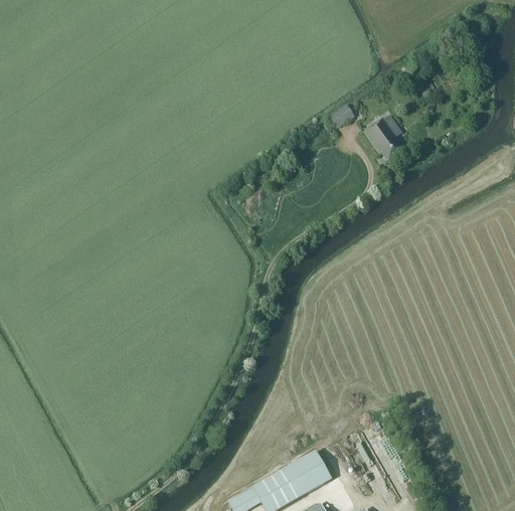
[(431,94),(427,89),(421,93),(424,98),(431,94)]
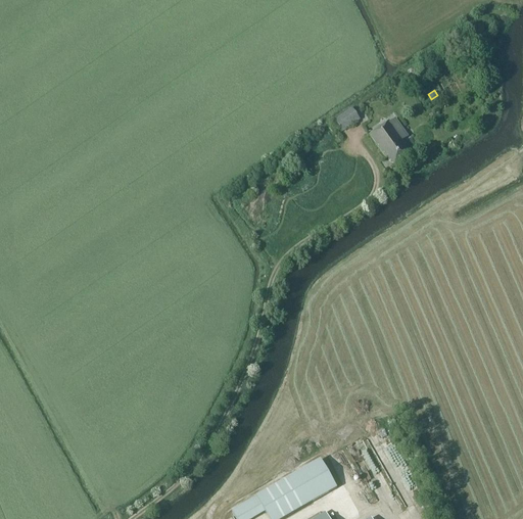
[(351,108),(336,120),(343,129),(359,118),(351,108)]
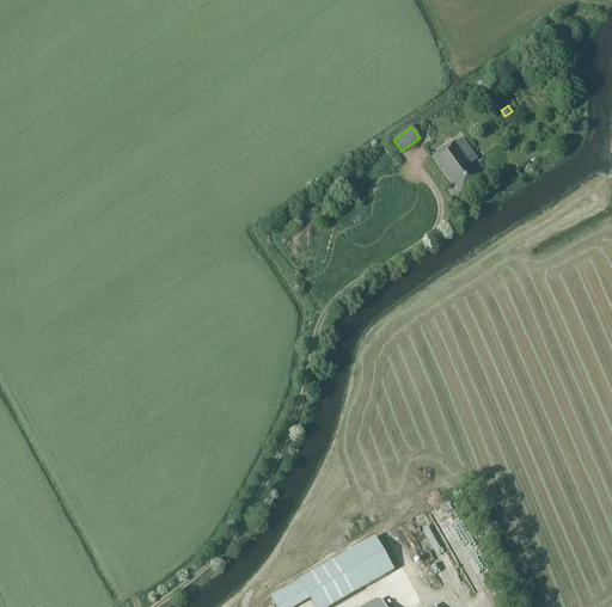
[(452,183),(454,181),(461,191),(479,178),(472,167),(475,166),(461,148),(466,145),(461,139),(457,142),(456,139),(433,155),(452,183)]
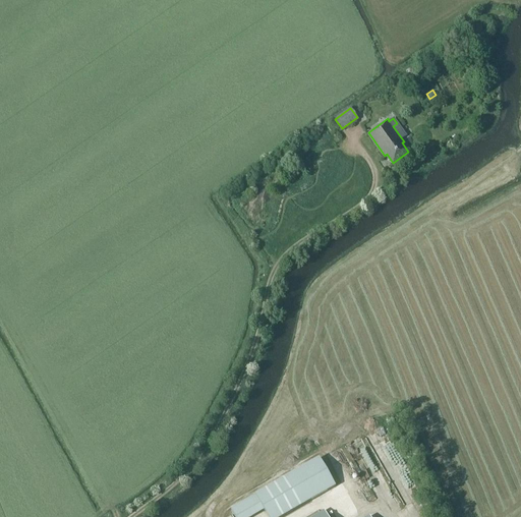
[(357,436),(346,440),(350,450),(355,448),(353,442),(358,440),(357,436)]
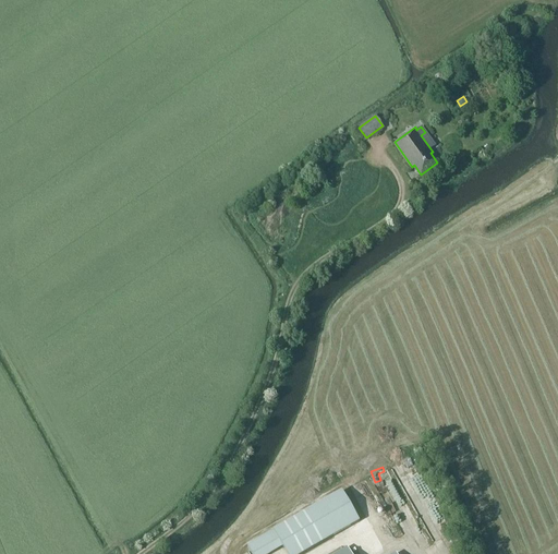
[(342,489),(296,515),(313,543),(359,517),(342,489)]
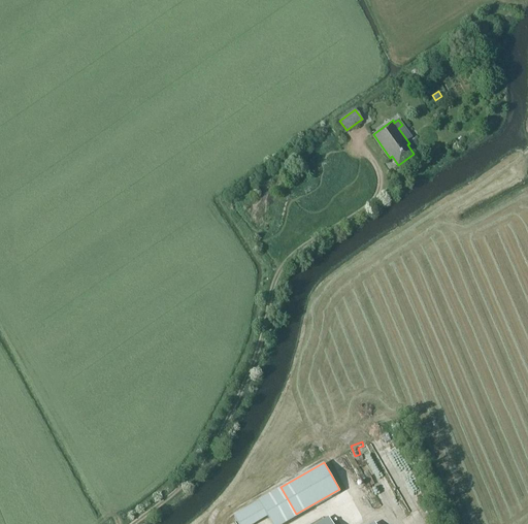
[(267,514),(272,523),(277,523),(296,514),(281,487),(259,499),(267,514)]
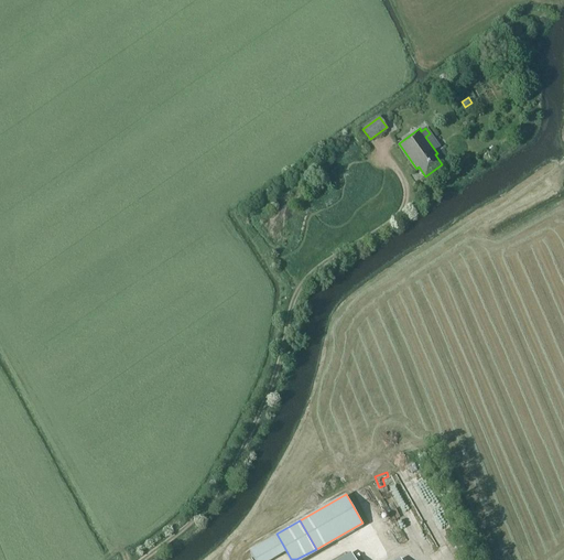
[(277,534),(260,544),(269,559),(285,549),(277,534)]
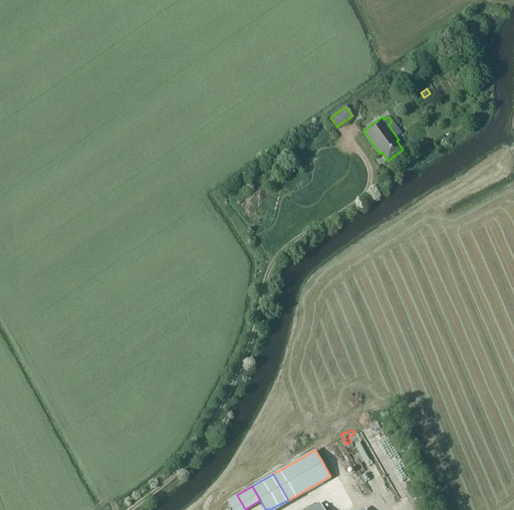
[(237,495),(228,500),(233,509),(242,509),(245,509),(237,495)]
